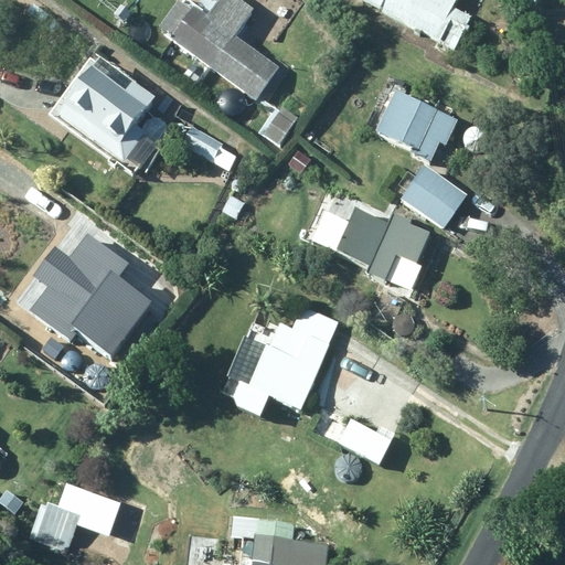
[(210,68),(252,9),(240,0),(224,0),(211,20),(193,7),(170,39),(210,68)]
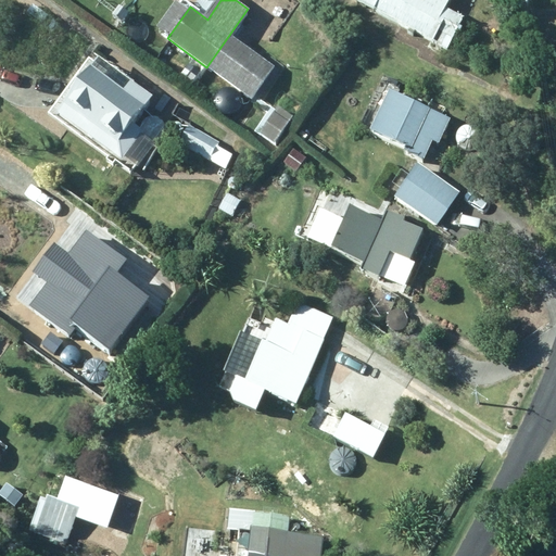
[(358,0),(446,48),(462,21),(458,13),(444,5),(446,0),(358,0)]
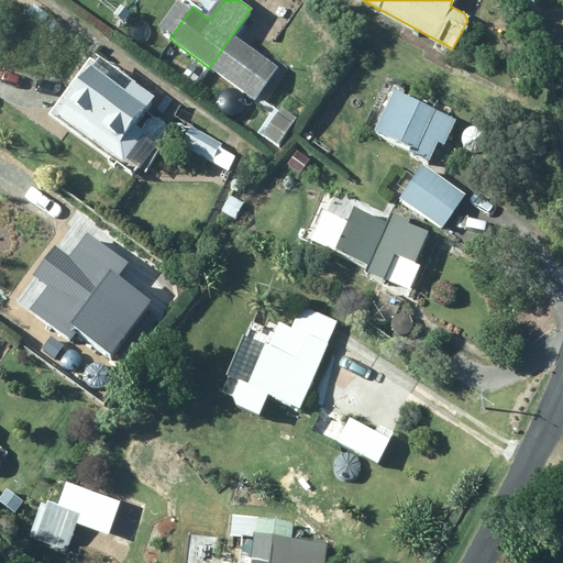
[(457,0),(470,10),(479,0),(478,0),(457,0)]
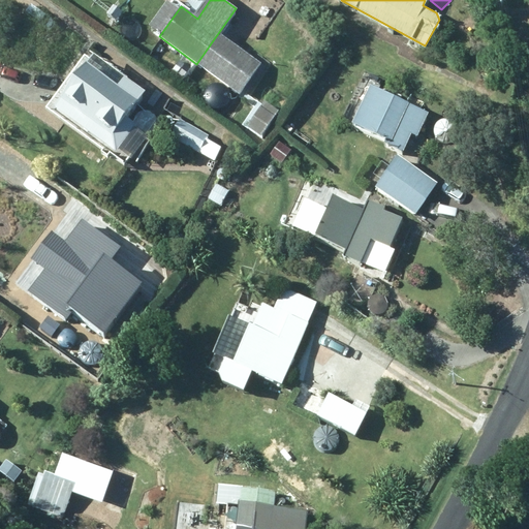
[(249,87),(263,66),(250,58),(237,79),(249,87)]
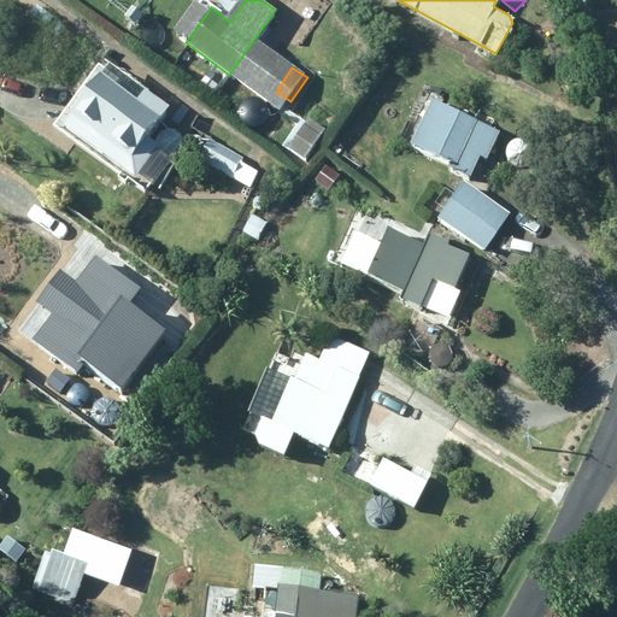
[(63,124),(134,177),(158,145),(146,135),(168,107),(141,88),(134,98),(101,74),(63,124)]
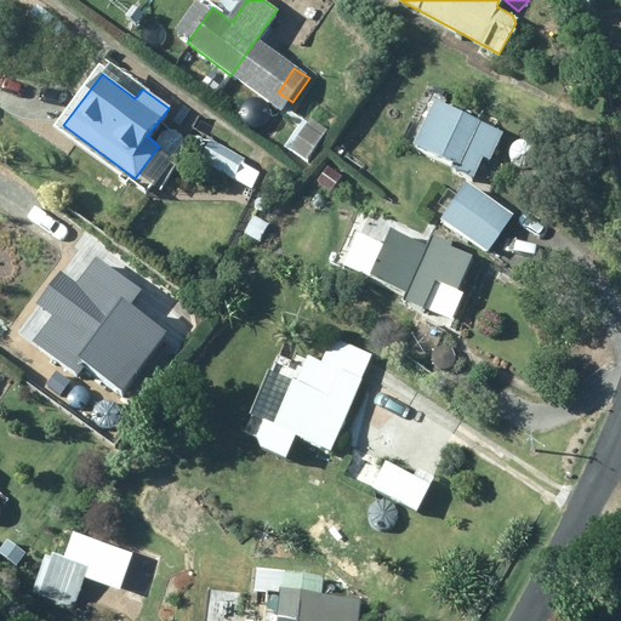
[(434,98),(412,144),(451,161),(449,167),(473,178),(483,157),(489,159),(502,129),(434,98)]
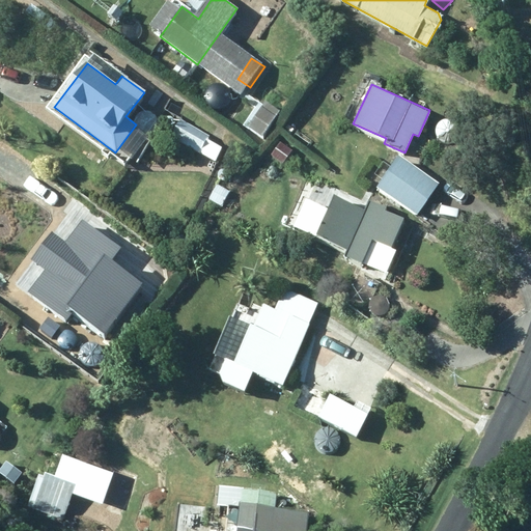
[(238,95),(230,89),(224,95),(232,103),(238,95)]
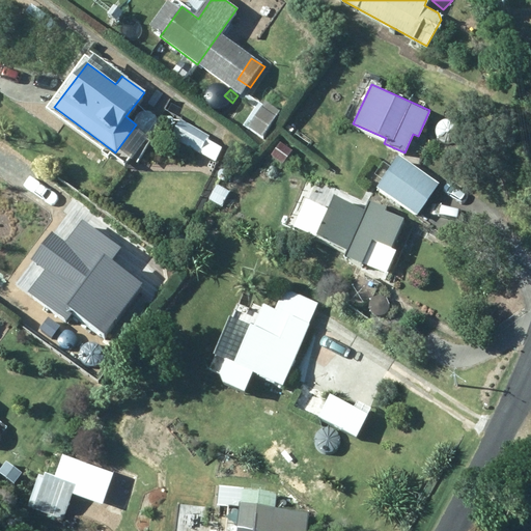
[(172,138),(214,160),(220,148),(205,141),(207,136),(180,121),(172,138)]
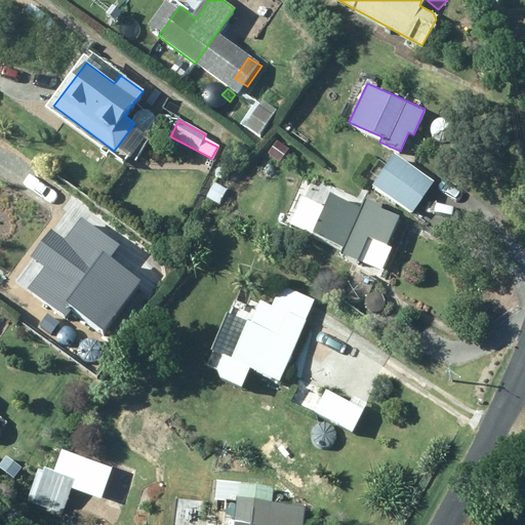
[(288,149),(277,140),(268,152),(279,161),(288,149)]
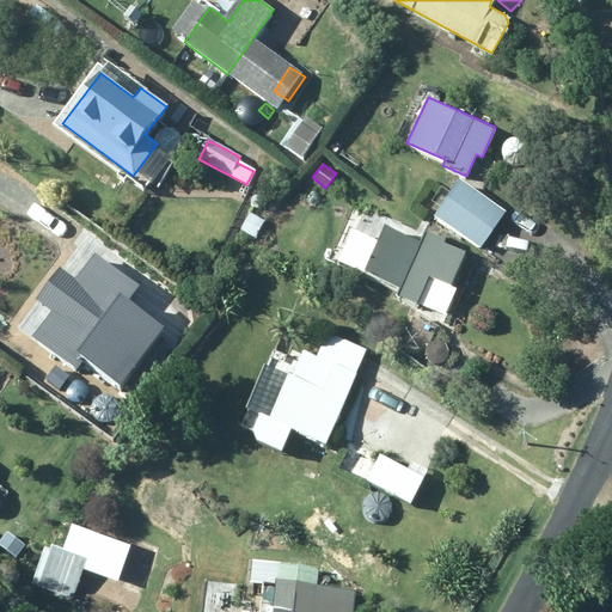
[(434,216),(479,249),(505,212),(459,179),(434,216)]
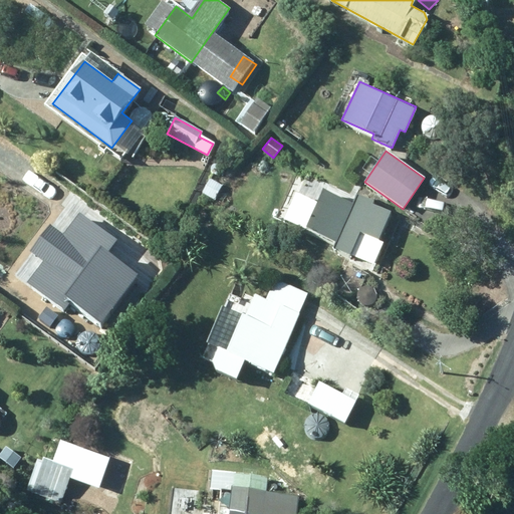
[(12,171),(0,188),(0,220),(20,235),(33,218),(57,235),(35,265),(69,289),(96,251),(35,206),(44,193),(12,171)]
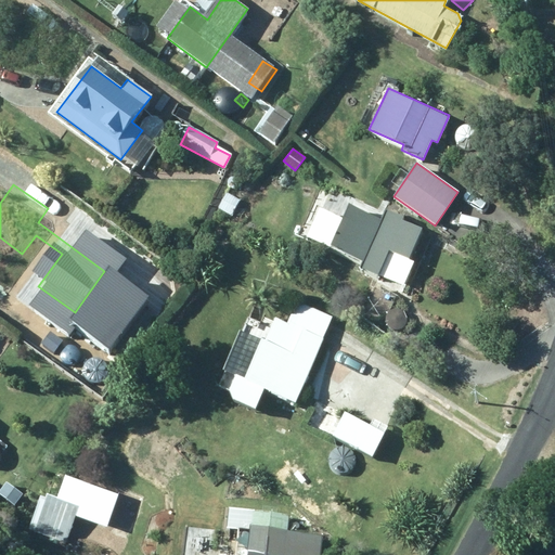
[(217,207),(232,215),(240,199),(226,192),(217,207)]
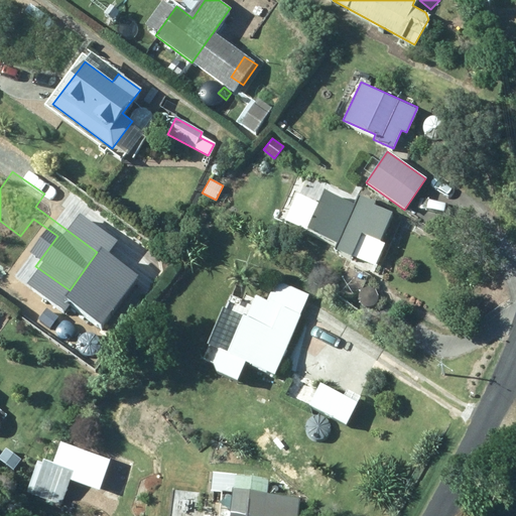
[(296,196),(285,221),(337,243),(334,249),(351,256),(351,255),(375,265),(385,243),(379,241),(391,214),(372,206),(374,204),(357,197),(354,203),(323,189),(316,205),(296,196)]
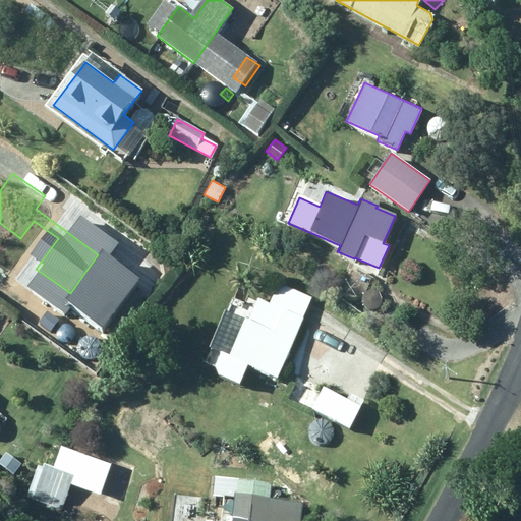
[(310,297),(279,284),(271,303),(283,308),(272,333),(246,322),(230,358),(221,353),(214,368),(217,375),(238,385),(246,365),(277,379),(303,317),(301,317),(310,297)]
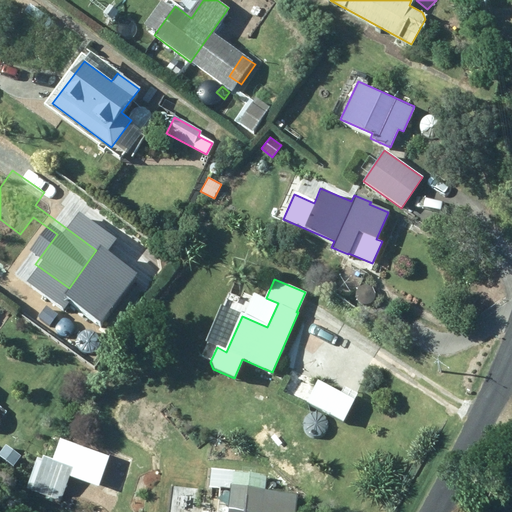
[(307,403),(342,421),(358,393),(343,385),(339,393),(318,381),(307,403)]
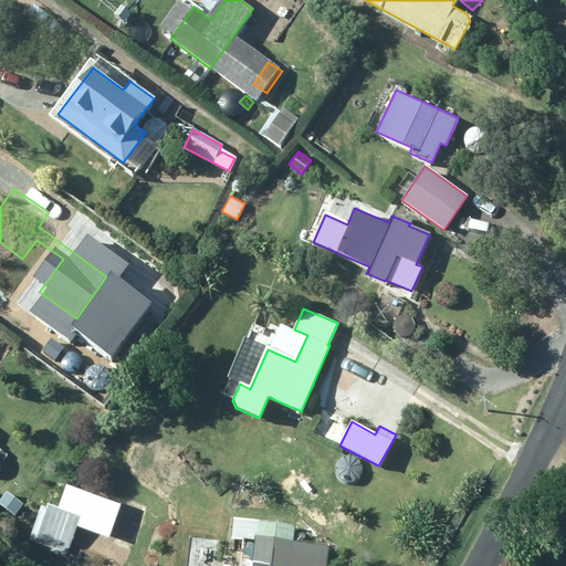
[(324,565),(327,546),(291,542),(293,525),(232,517),(230,538),(255,541),(252,565),(324,565)]
